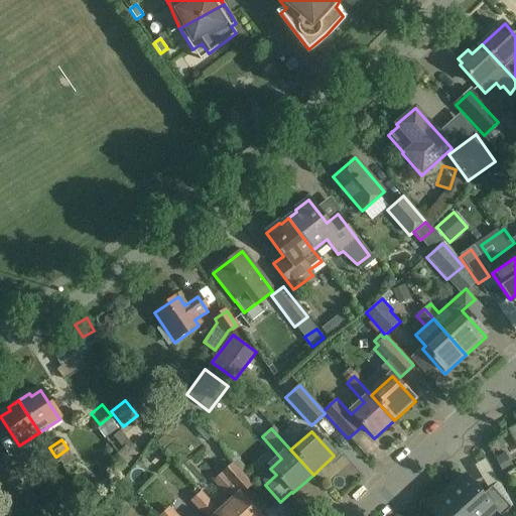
[(47,462),(55,457),(49,447),(41,453),(47,462)]
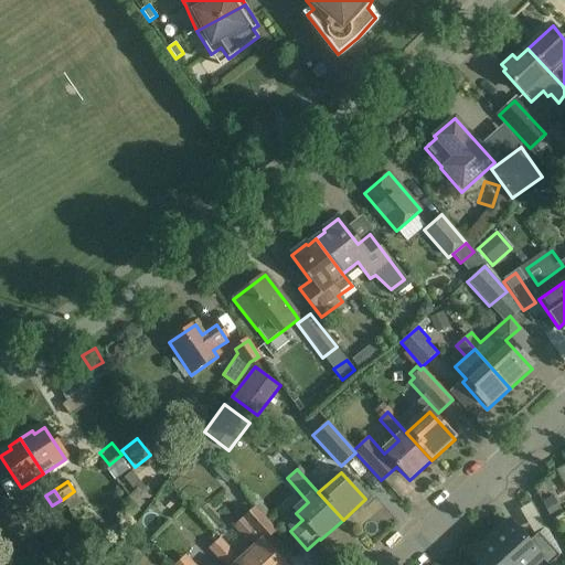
[(561,512),(552,494),(541,500),(551,518),(561,512)]
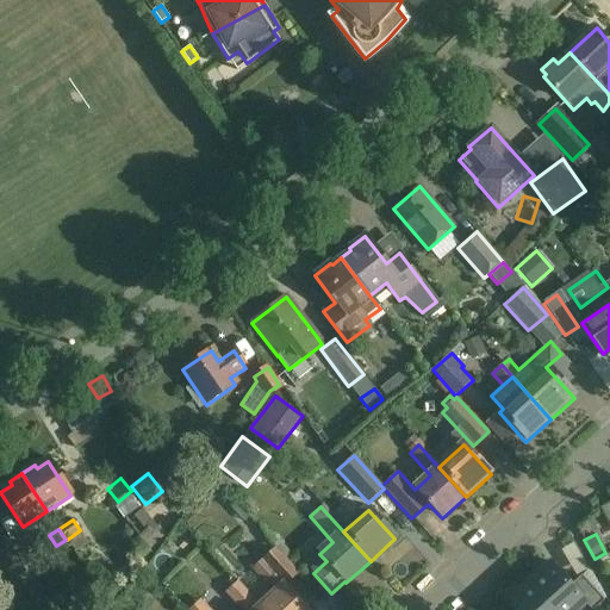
[(259,609),(304,609),(284,586),(296,576),(274,552),(253,572),(274,596),(261,607),(259,609)]
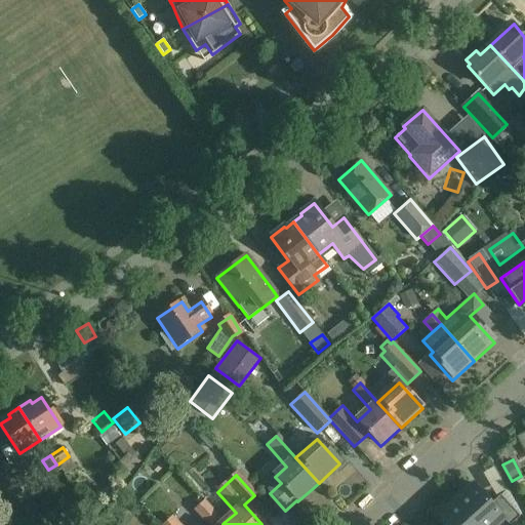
[(469,482),(452,497),(477,524),(494,524),(503,518),(511,524),(520,516),(501,494),(491,503),(474,484),(472,486),(469,482)]
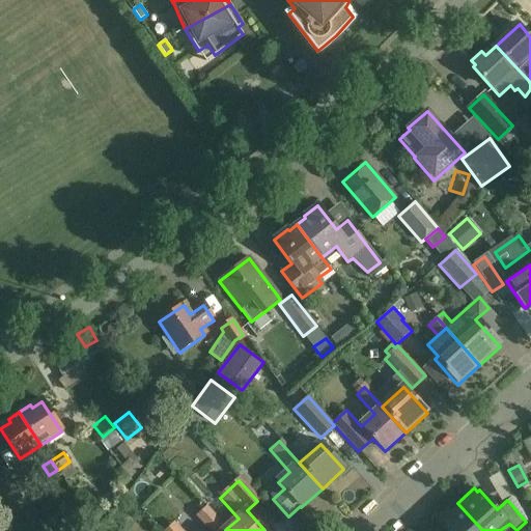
[(482,530),(457,503),(441,519),(444,522),(442,524),(448,530),(482,530)]
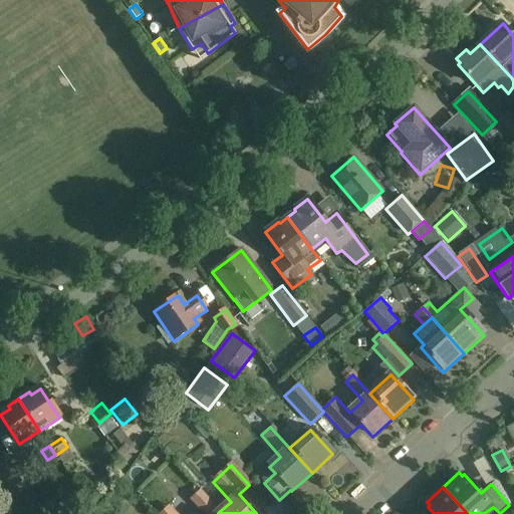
[(218,513),(220,511),(201,490),(191,499),(205,513),(218,513)]
